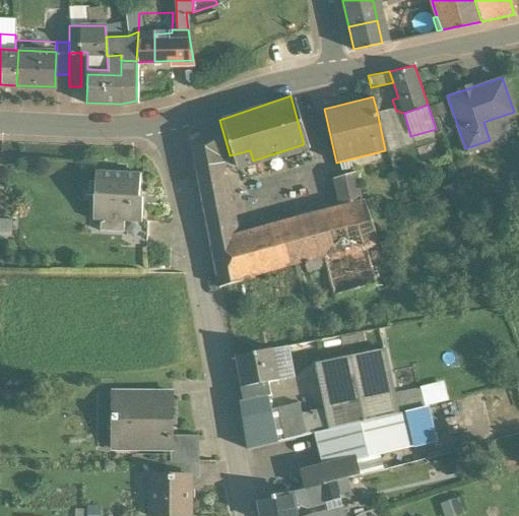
[(412,142),(410,136),(404,113),(396,111),(382,109),(377,111),(385,150),(412,142)]
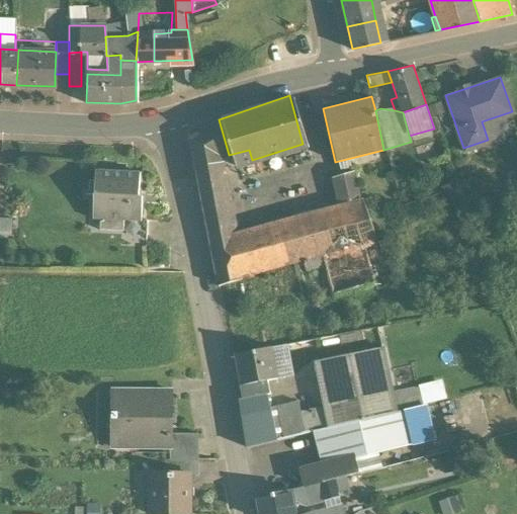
[(213,282),(237,275),(231,233),(219,158),(229,155),(219,119),(189,137),(199,215),(213,282)]
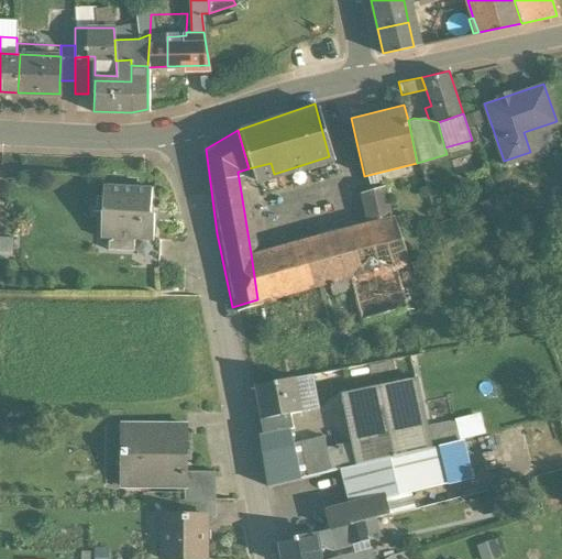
[(151,186),(102,184),(100,237),(116,237),(114,249),(133,250),(133,238),(152,239),(152,237),(153,212),(150,211),(151,186)]
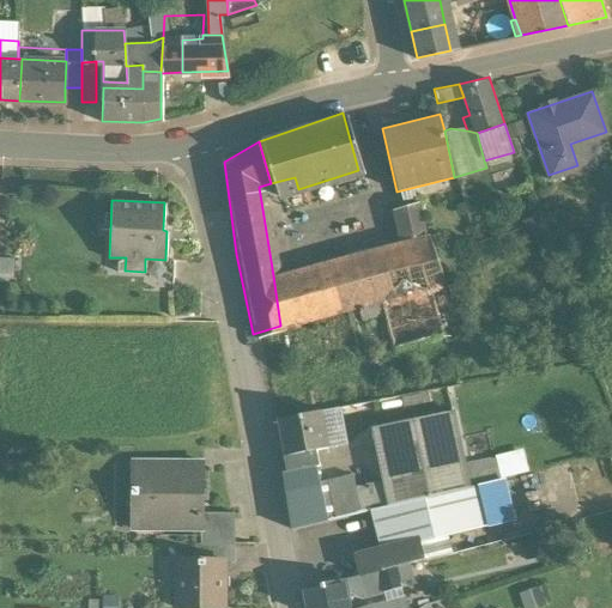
[(418,201),(391,210),(397,243),(426,235),(418,201)]
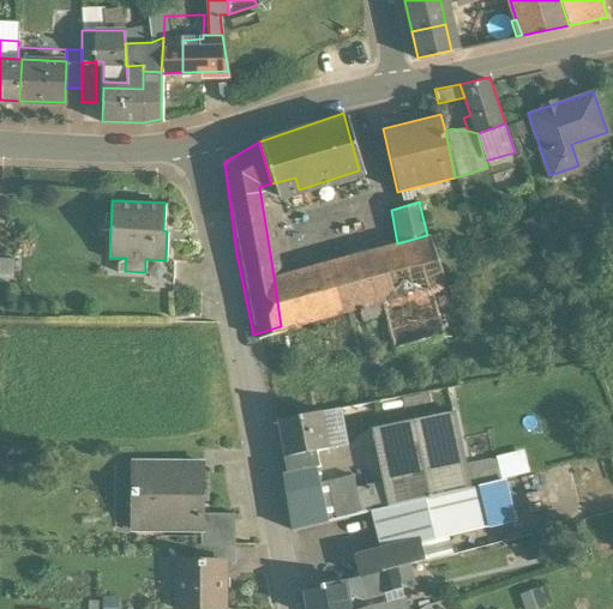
[(446,288),(427,235),(397,243),(274,276),(281,326),(282,331),(358,309),(378,305),(388,338),(391,349),(446,335),(440,314),(437,314),(432,291),(446,288)]
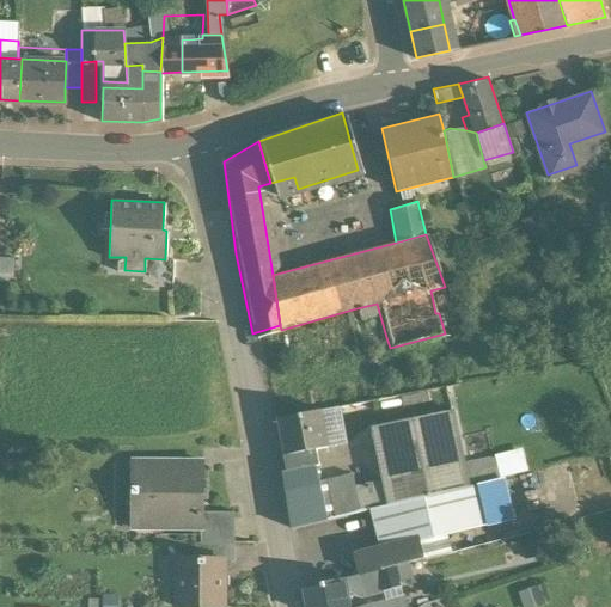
[(165,259),(145,258),(145,271),(144,288),(171,289),(172,258),(165,257),(165,259)]
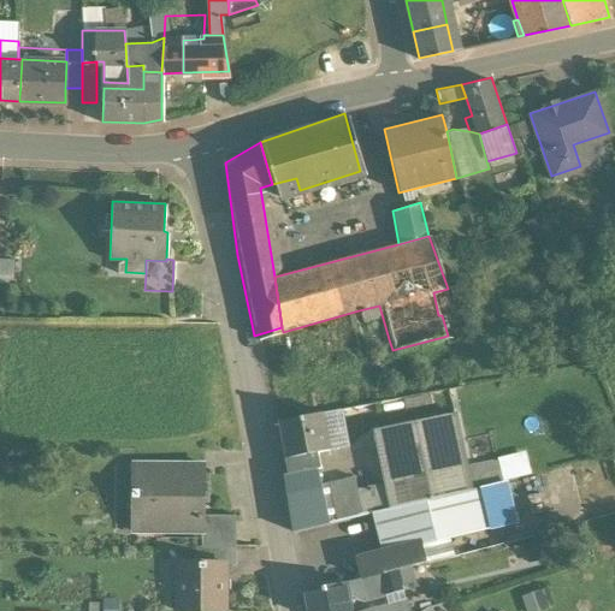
[(379,342),(389,339),(379,306),(359,310),(361,322),(370,321),(379,342)]
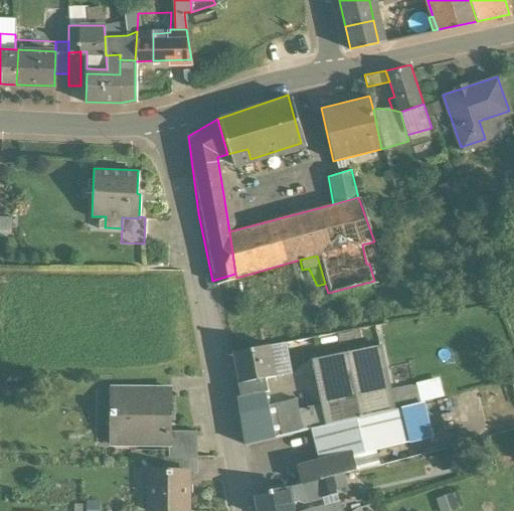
[(267,346),(273,373),(290,370),(285,342),(267,346)]
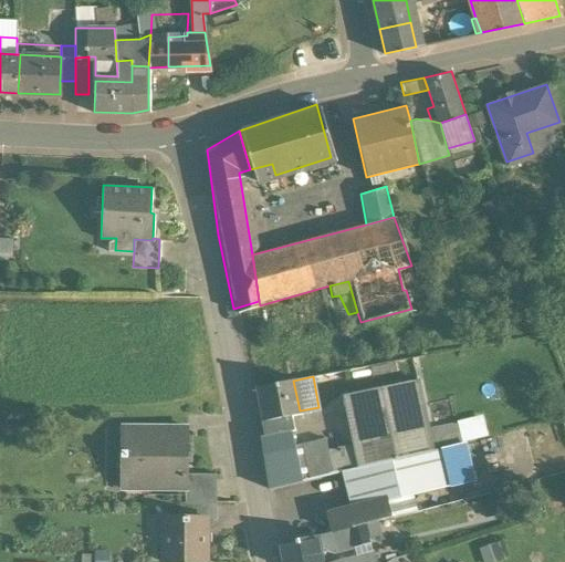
[(416,380),(365,392),(368,404),(345,408),(354,445),(358,466),(432,448),(428,428),(416,380)]
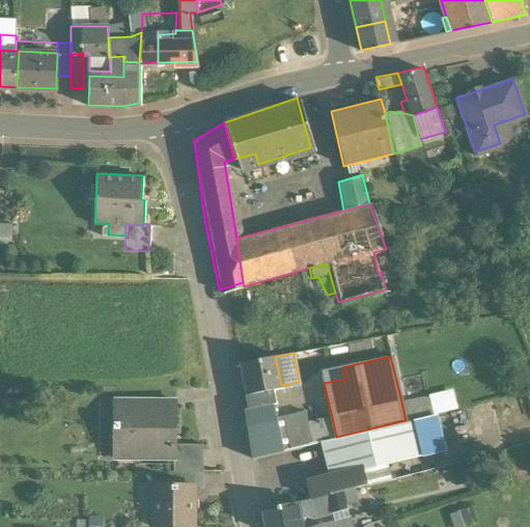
[(275,357),(239,363),(247,407),(272,403),(275,401),(272,387),(281,385),(275,357)]
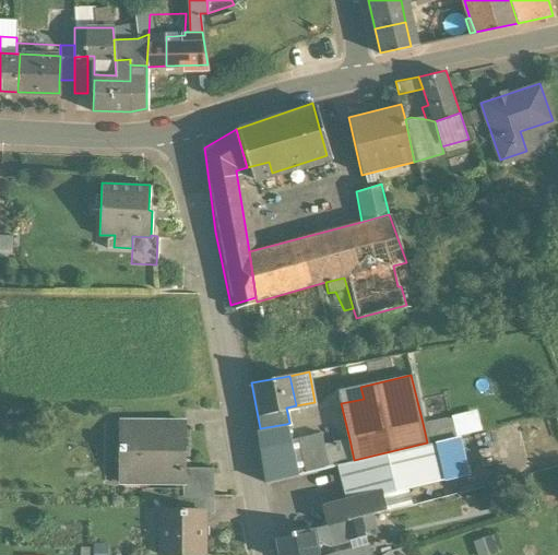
[(423,423),(427,443),(458,435),(452,415),(423,423)]
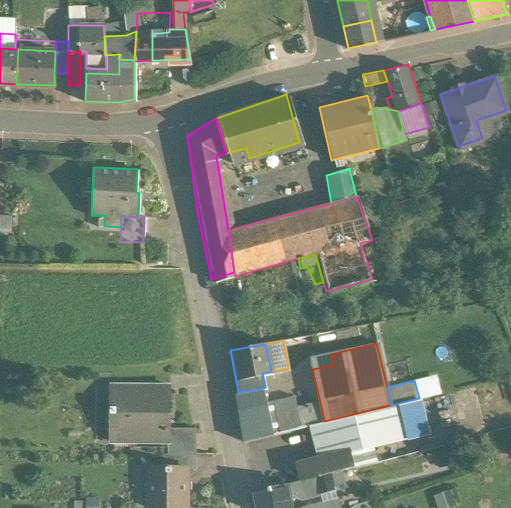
[(167,384),(111,384),(111,405),(109,406),(109,412),(116,412),(116,410),(124,410),(123,440),(166,440),(167,440),(167,426),(167,384)]
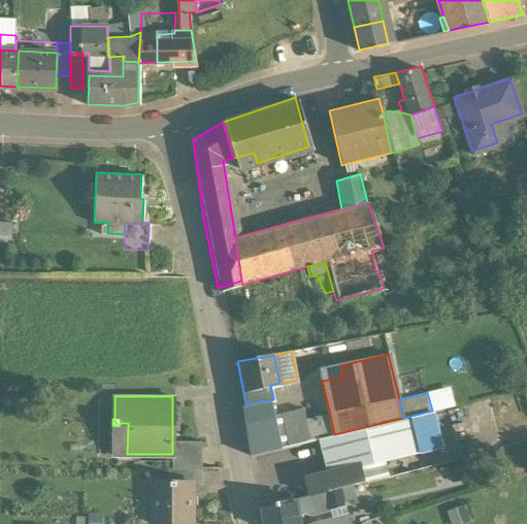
[(245,404),(242,405),(252,454),(310,439),(305,421),(302,408),(282,414),(284,424),(277,426),(270,400),(245,404)]
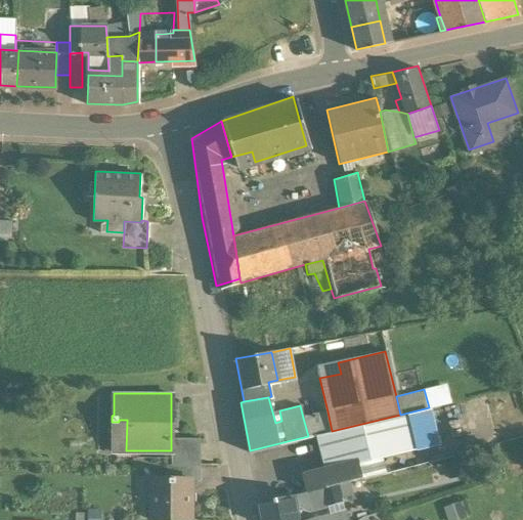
[(314,435),(322,468),(355,459),(356,464),(437,443),(429,407),(400,415),(332,431),(314,435)]
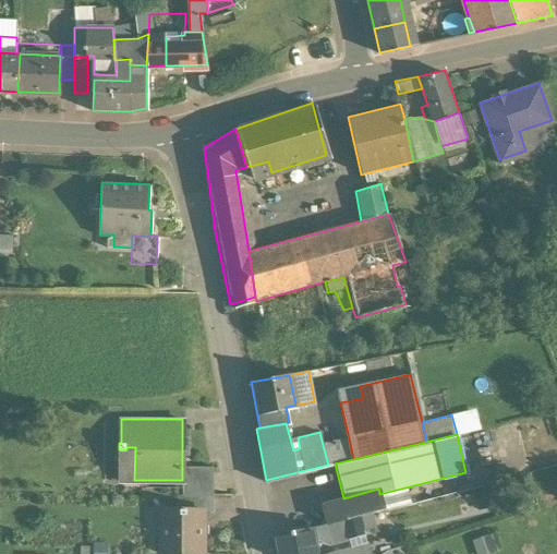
[(323,445),(328,465),(335,464),(353,459),(349,438),(323,445)]
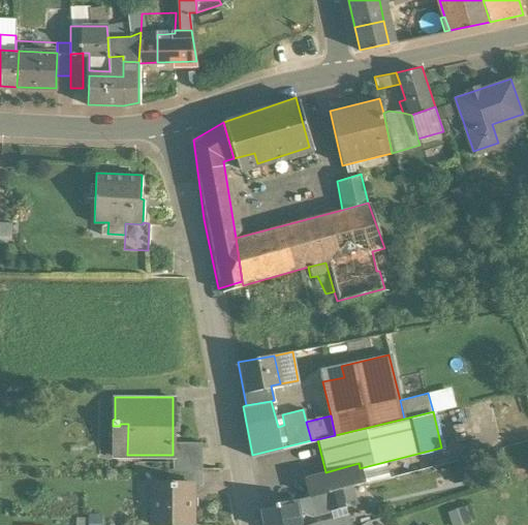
[(202,440),(173,440),(173,455),(172,455),(172,467),(202,467),(202,440)]
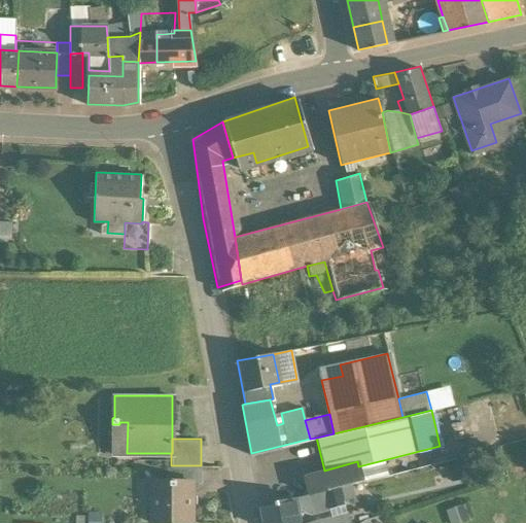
[(309,495),(350,484),(362,481),(358,466),(357,461),(324,471),(305,476),(309,495)]
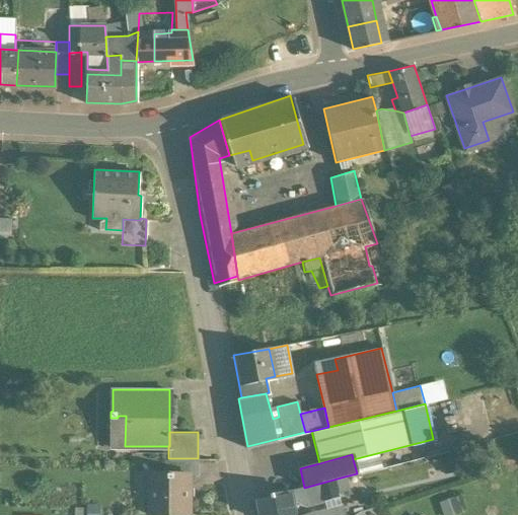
[(168,458),(163,458),(163,472),(190,472),(190,474),(198,474),(198,458),(168,458)]
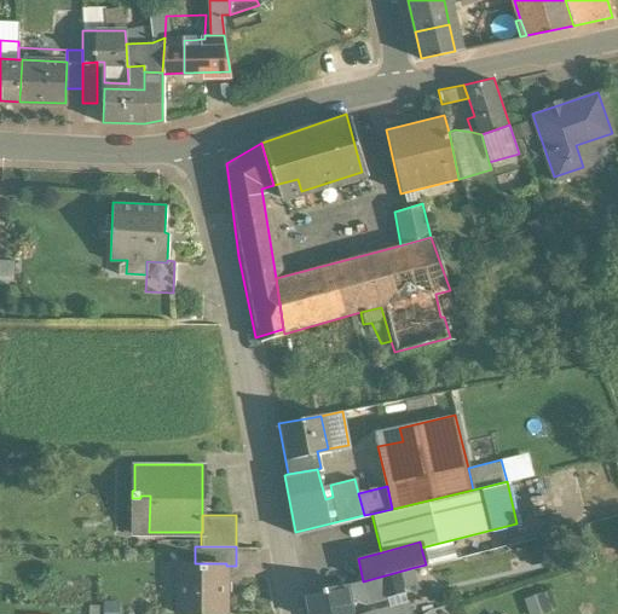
[(195,563),(178,563),(178,612),(225,612),(226,566),(226,563),(195,563)]
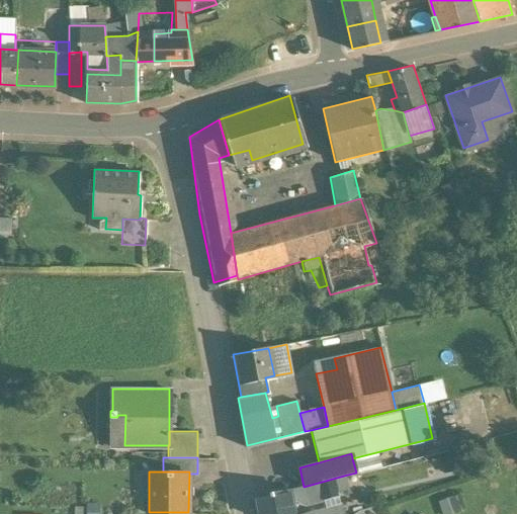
[(321,501),(337,497),(337,492),(348,490),(344,476),(304,487),(292,490),(295,502),(303,507),(322,502),(321,501)]
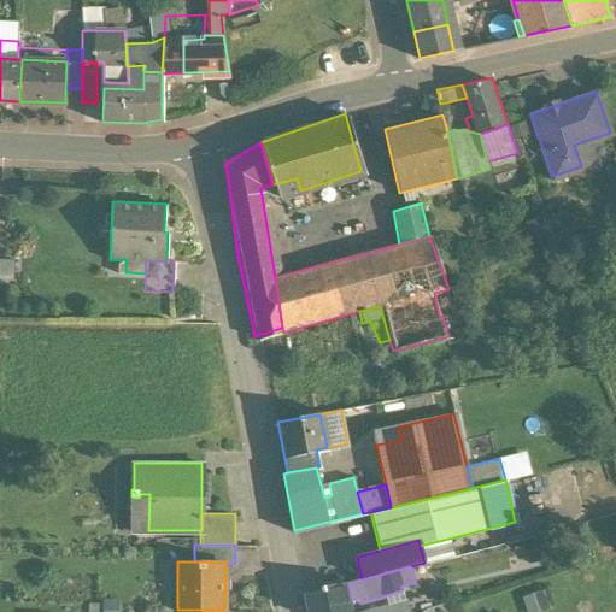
[(347,611),(356,610),(352,598),(348,583),(305,595),(308,611),(347,611)]
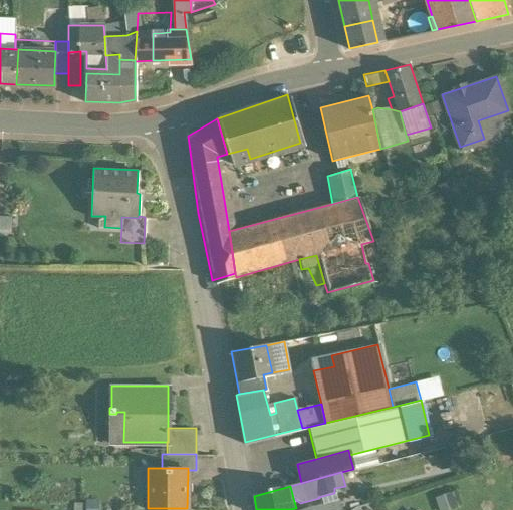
[(453,486),(433,493),(438,508),(458,502),(453,486)]
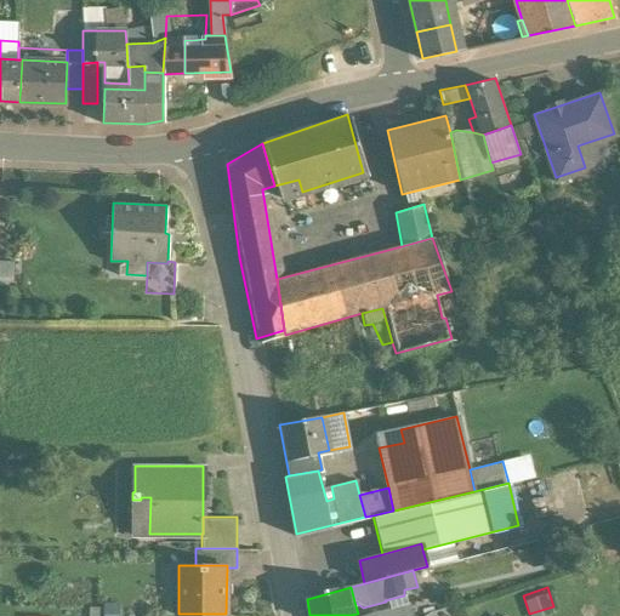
[(377,611),(377,615),(411,615),(408,603),(377,611)]
